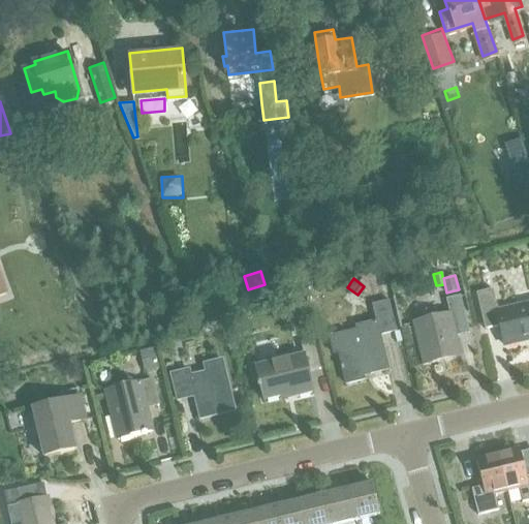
[(492,285),(476,289),(485,325),(499,320),(504,341),(523,337),(522,334),(528,332),(528,299),(497,307),(492,285)]
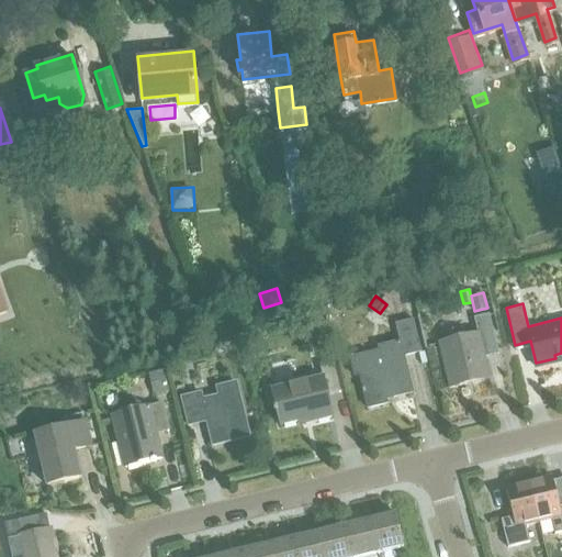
[(438,340),(449,385),(489,375),(484,353),(498,349),(489,310),(473,313),(478,330),(438,340)]
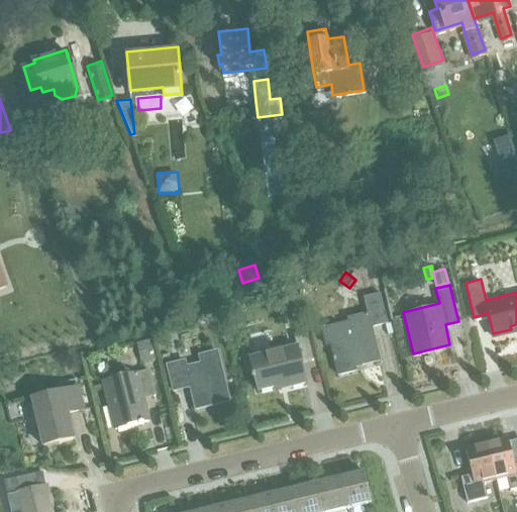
[(347,319),(321,325),(325,342),(330,340),(337,371),(355,367),(354,364),(354,360),(360,357),(362,362),(380,357),(372,324),(388,320),(380,289),(363,293),(367,310),(346,315),(347,319)]
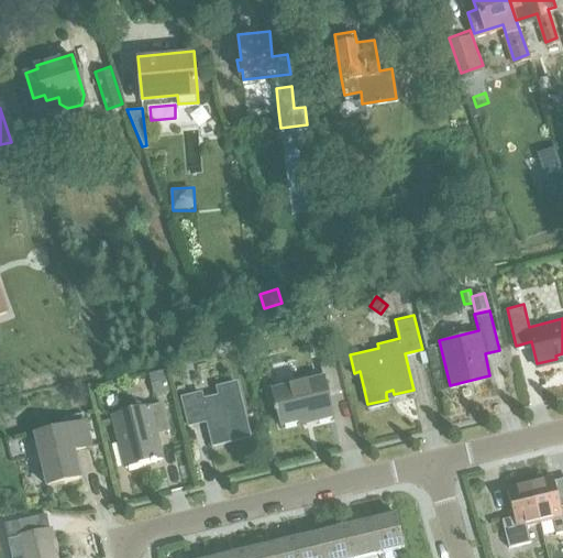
[(322,374),(271,387),(279,422),(312,414),(313,418),(332,413),(327,393),(340,390),(333,359),(319,362),(322,374)]
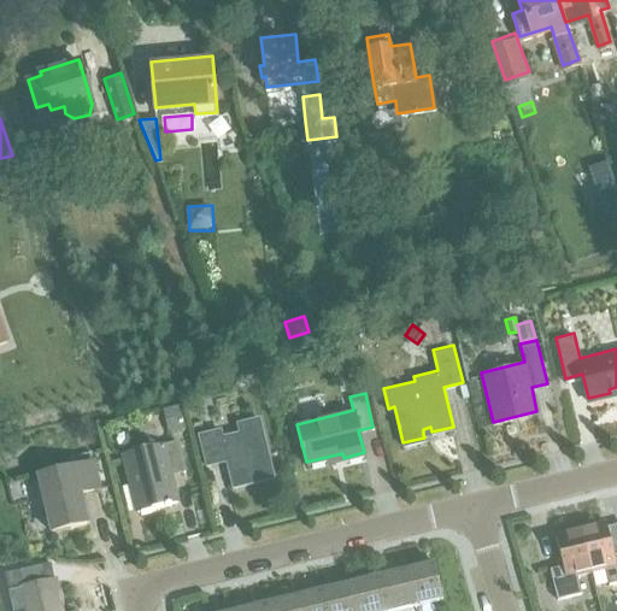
[(180,405),(163,409),(169,433),(184,429),(180,405)]
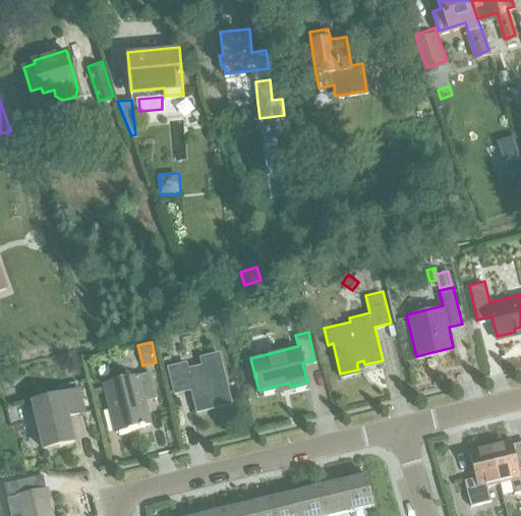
[(190,387),(195,409),(231,401),(219,351),(200,355),(203,363),(187,366),(186,360),(168,365),(174,391),(190,387)]
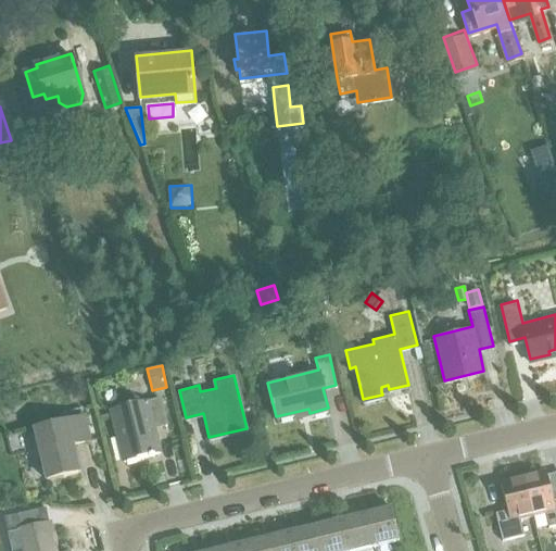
[(111,407),(124,458),(160,449),(153,425),(167,422),(161,395),(111,407)]
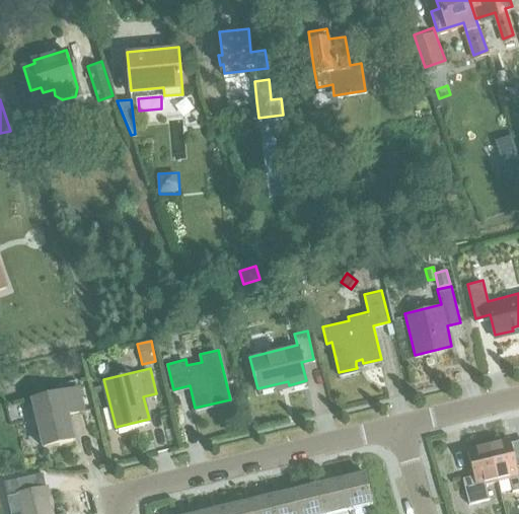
[(31,397),(43,445),(74,437),(68,413),(84,409),(76,376),(60,380),(63,389),(31,397)]
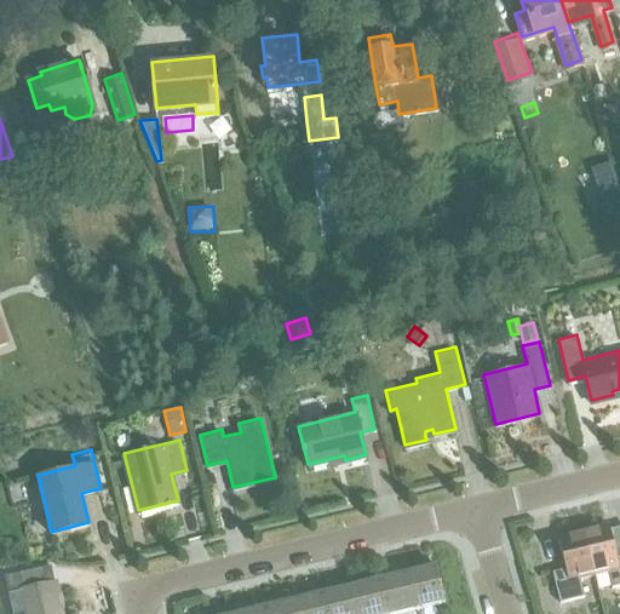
[(583,527),(593,572),(607,568),(612,584),(619,581),(619,551),(615,554),(608,521),(583,527)]
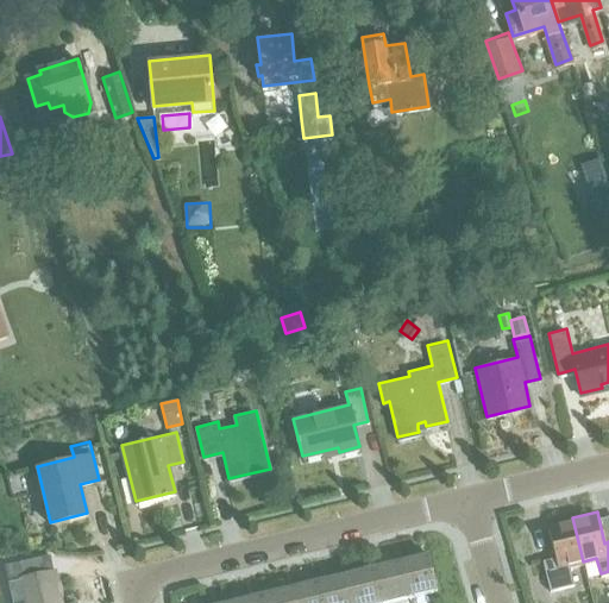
[(583,561),(572,517),(547,523),(554,556),(542,559),(550,589),(573,583),(569,565),(583,561)]
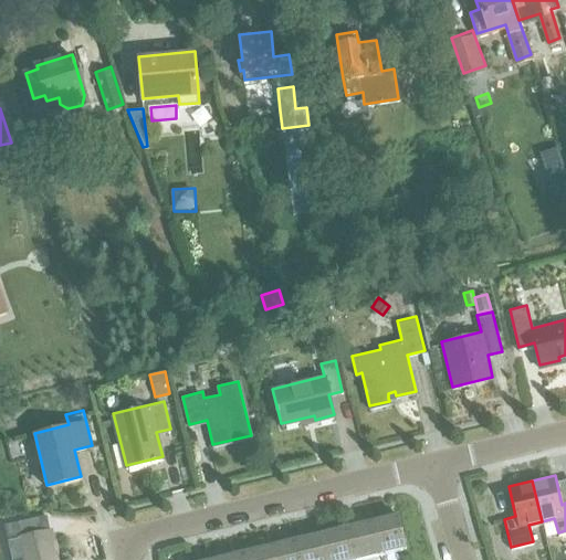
[(371,518),(379,551),(406,545),(398,511),(371,518)]
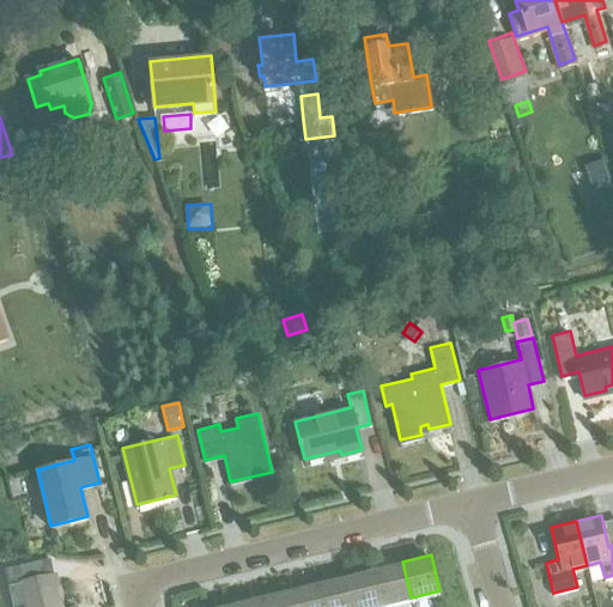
[(62,606),(50,556),(5,566),(8,584),(13,606),(62,606)]
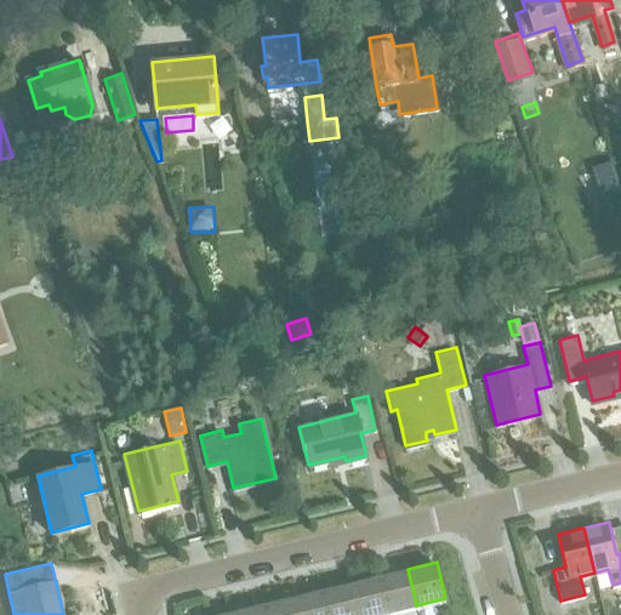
[(416,605),(408,569),(379,576),(388,613),(416,605)]
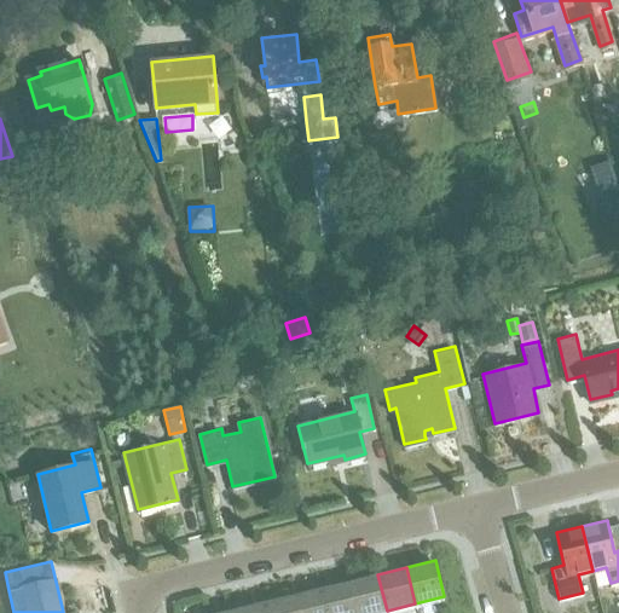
[(375,612),(387,611),(377,574),(350,580),(357,612),(375,612)]
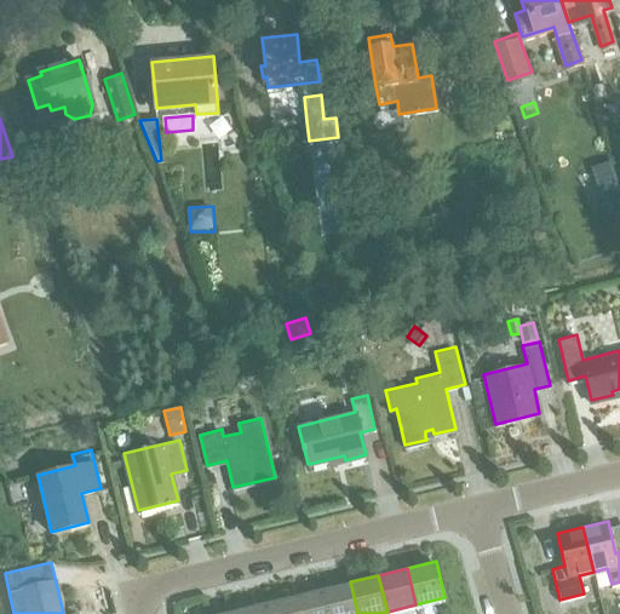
[(357,613),(350,581),(322,589),(328,613),(357,613)]
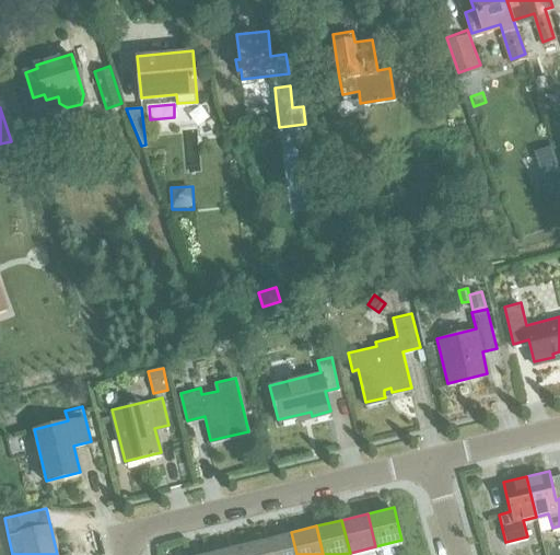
[(296,554),(291,532),(266,539),(269,554),(296,554)]
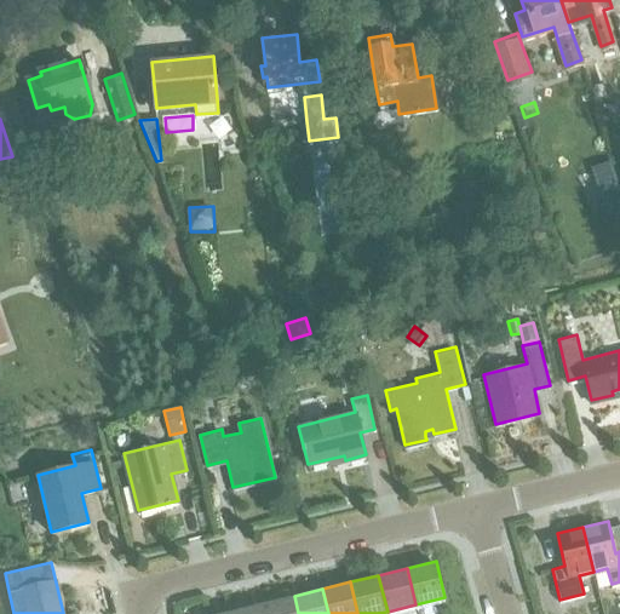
[(298,613),(294,596),(267,602),(268,613),(298,613)]
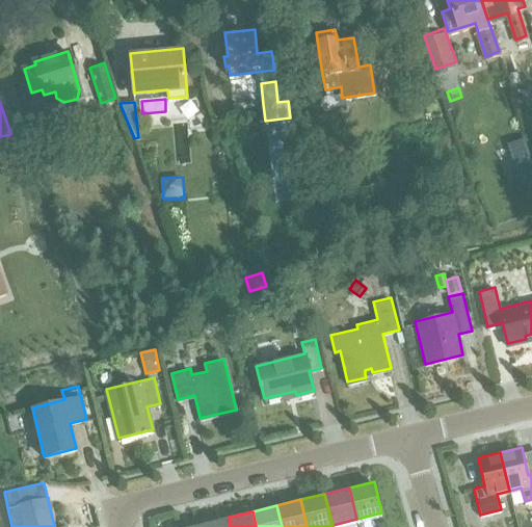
[(230,526),(229,517),(204,523),(204,526),(230,526)]
